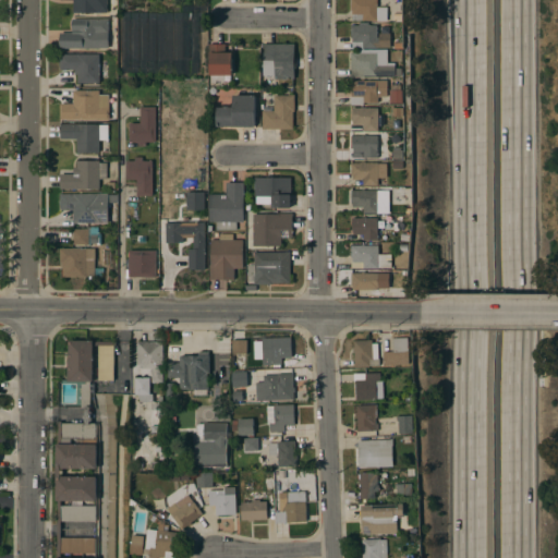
[(107,0),(107,13),(73,13),(73,0),(107,0)]
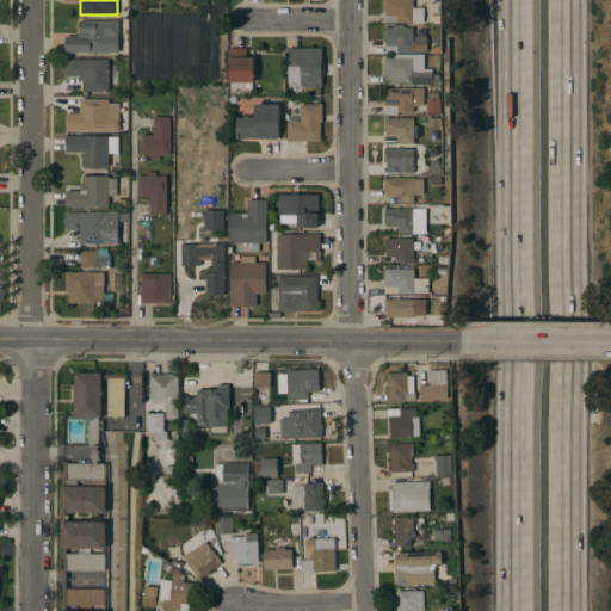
[(386,22),(386,12),(384,12),(384,0),(413,0),(413,7),(425,7),(425,23),(386,22)]
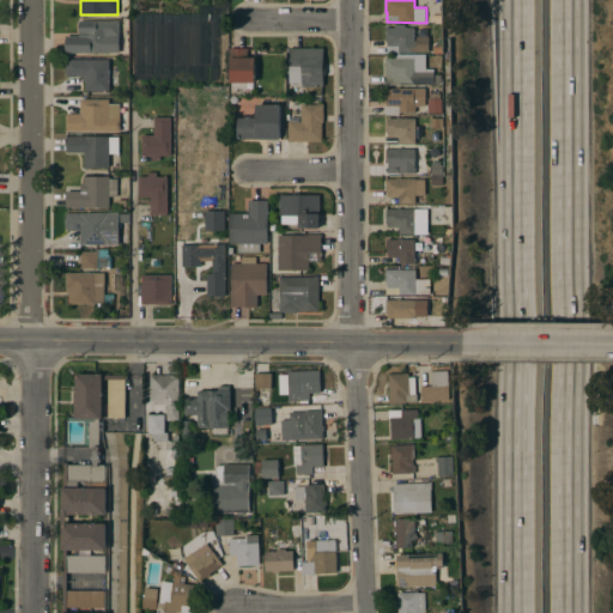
[(119,53),(66,53),(66,36),(79,36),(79,22),(119,22),(119,53)]
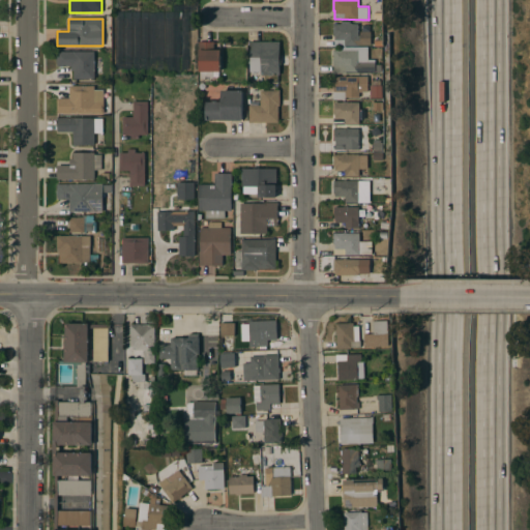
[(359,24),(359,31),(372,31),(372,45),(359,46),(346,46),(346,47),(334,47),(334,36),(333,36),(333,24),(359,24)]
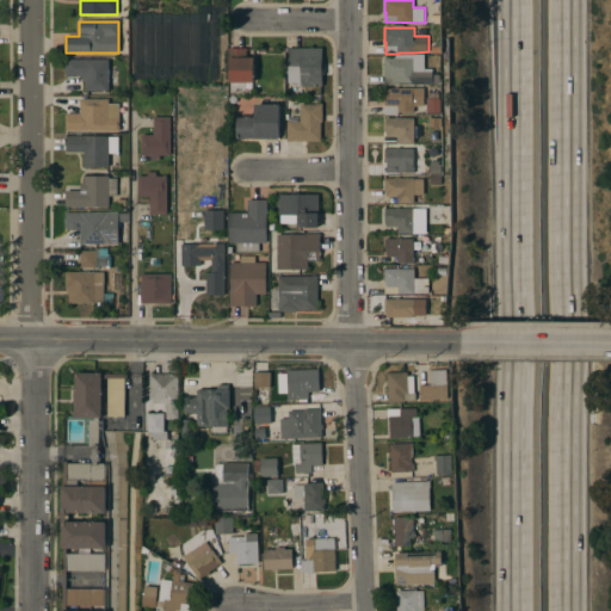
[(229,49),(247,48),(247,57),(253,57),(254,82),(245,82),(245,90),(230,91),(229,49)]
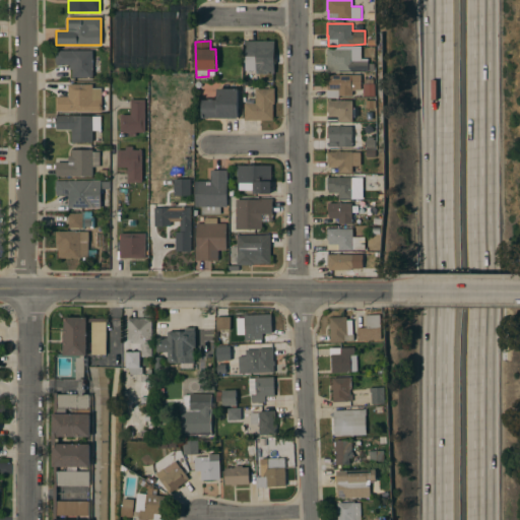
[(273,41),(274,56),(276,56),(276,64),(274,64),(274,73),(256,73),(256,70),(245,70),(245,41),(273,41)]
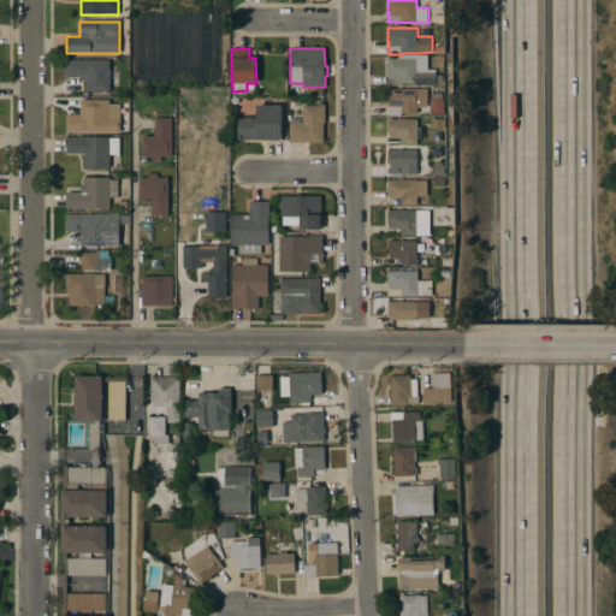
[(428,72),(418,72),(418,84),(402,84),(402,86),(388,86),(388,58),(396,58),(396,55),(428,55),(428,72)]
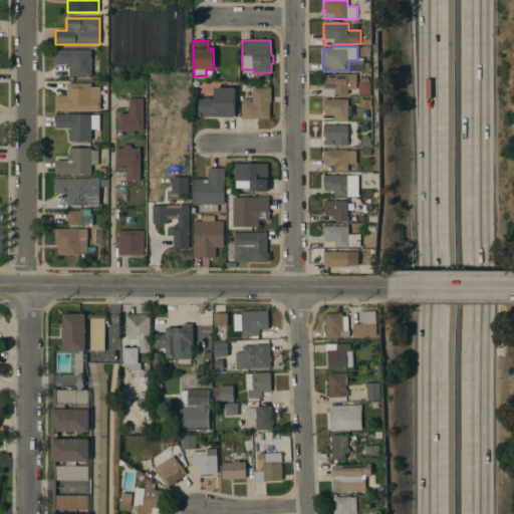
[(91,65),(98,65),(98,71),(93,71),(93,74),(91,74),(91,76),(71,76),(71,68),(69,68),(69,64),(55,64),(55,60),(54,60),(54,49),(91,50),(91,65)]
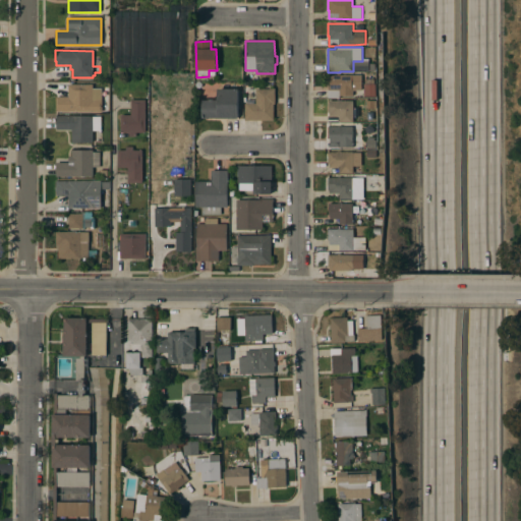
[(340,96),(340,98),(327,98),(327,91),(329,91),(328,75),(337,75),(337,74),(340,74),(340,75),(352,74),(352,90),(358,90),(358,96),(340,96)]
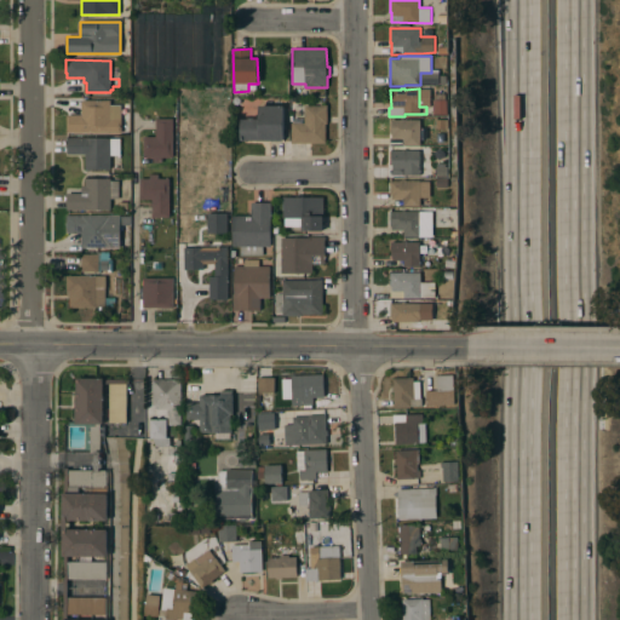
[(448,115),(434,115),(434,101),(448,99),(448,115)]
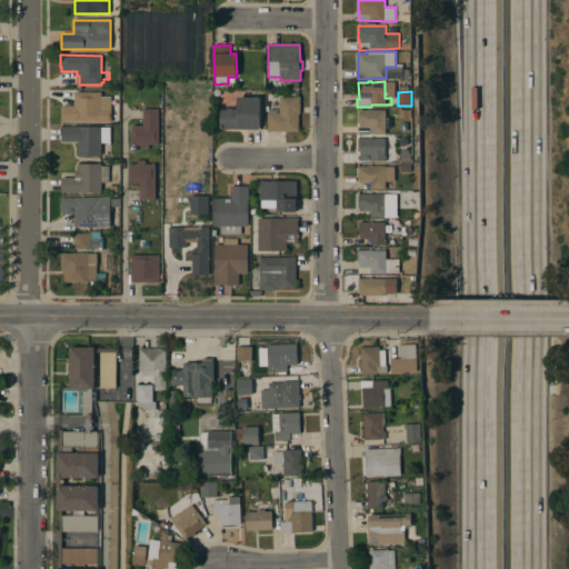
[(61,122),(61,106),(75,106),(75,92),(101,92),(101,97),(111,97),(111,122),(61,122)]
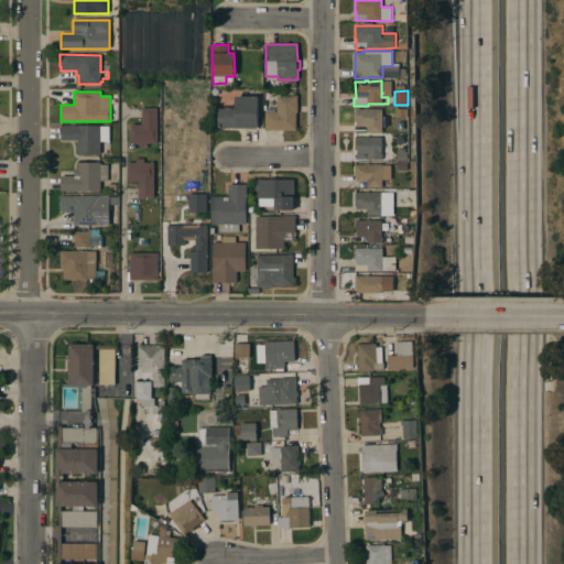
[(219,128),(219,108),(227,108),(227,107),(231,107),(231,108),(236,108),(236,96),(258,96),(258,128),(219,128)]
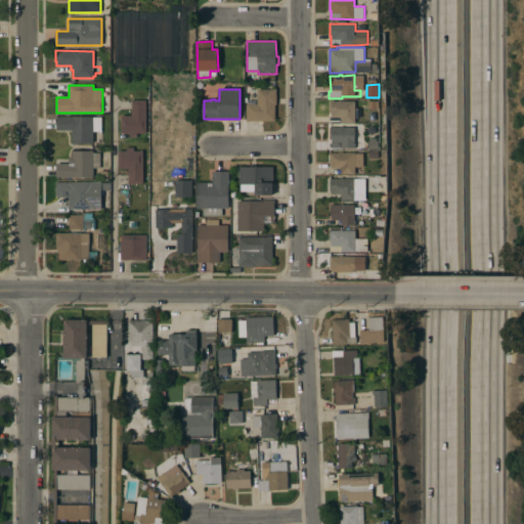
[(246,121),(246,117),(246,103),(257,103),(257,89),(271,89),(276,89),(276,105),(275,105),(275,122),(246,121)]
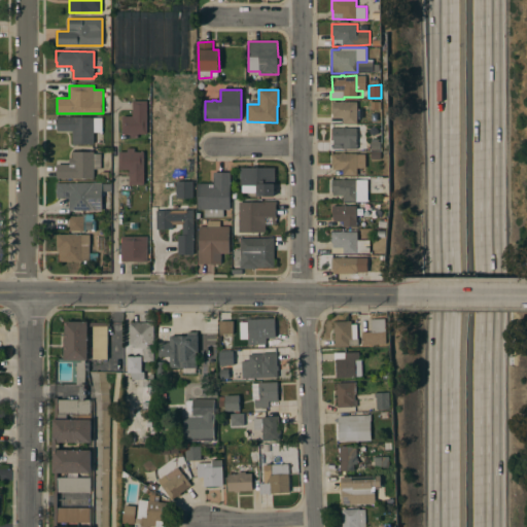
[(147,134),(137,134),(137,138),(130,138),(130,135),(121,134),(123,116),(132,116),(132,101),(147,101),(147,134)]
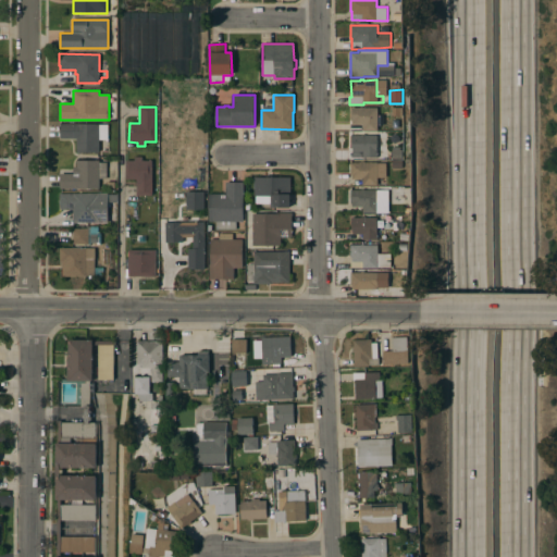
[(378,108),(378,123),(384,123),(384,130),(378,130),(378,131),(362,131),(362,124),(351,124),(351,121),(350,121),(350,108),(378,108)]
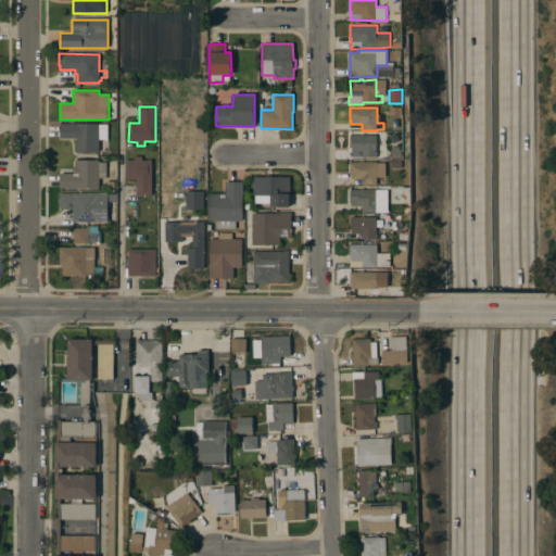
[(391,108),(399,108),(400,116),(391,116),(391,108)]
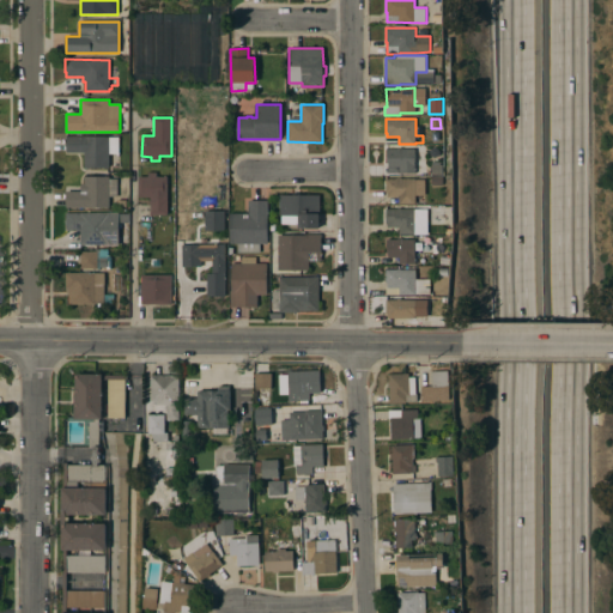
[(109,137),(109,138),(119,138),(119,155),(109,155),(109,168),(84,168),(84,152),(66,152),(66,137),(109,137)]
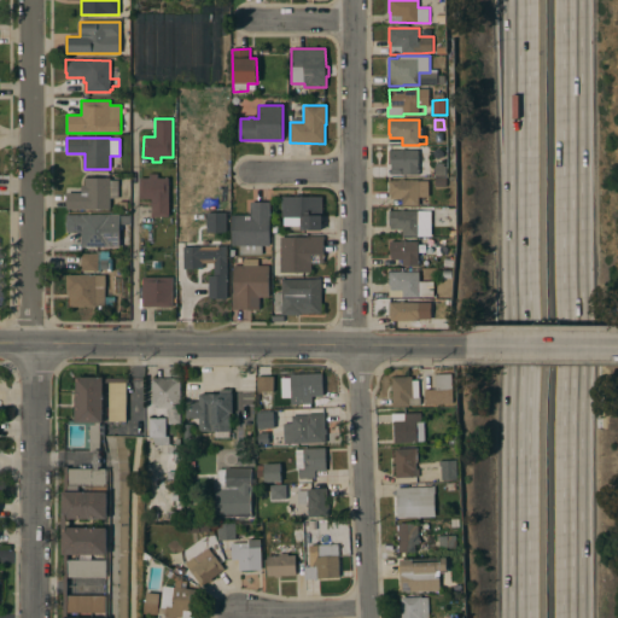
[(391,175),(391,164),(390,164),(390,150),(400,150),(400,149),(403,149),(403,151),(418,151),(418,168),(419,168),(419,175),(391,175)]
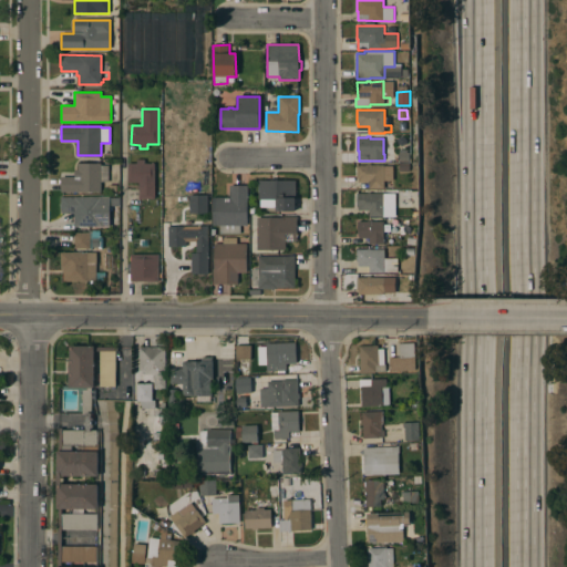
[(400,153),(410,153),(410,163),(400,163),(400,153)]
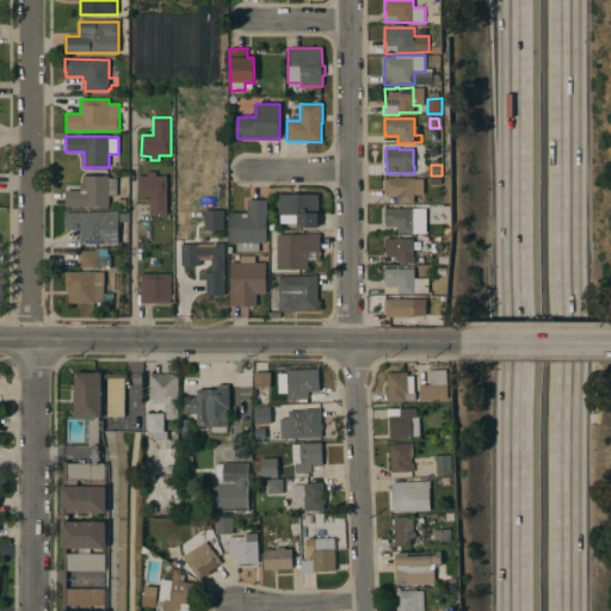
[(167,215),(150,215),(149,197),(137,197),(137,177),(147,177),(147,172),(155,172),(155,177),(167,177),(167,215)]
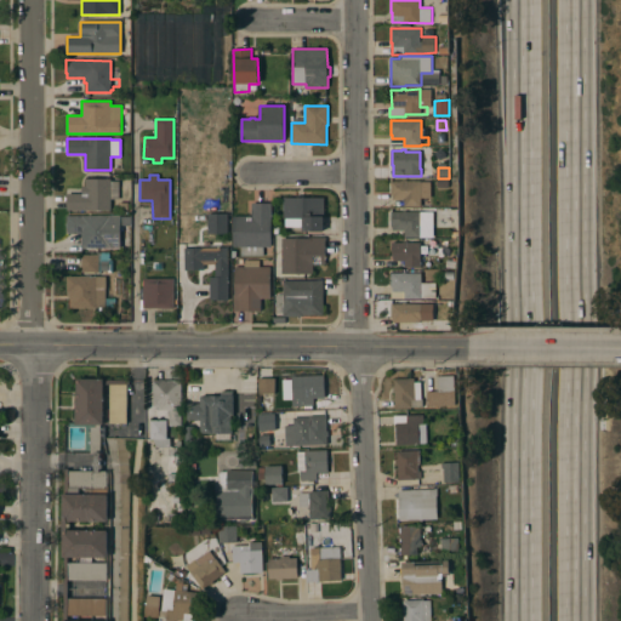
[(67,210),(67,193),(81,193),(81,186),(85,186),(85,178),(110,178),(110,181),(119,181),(119,199),(110,199),(110,210),(67,210)]
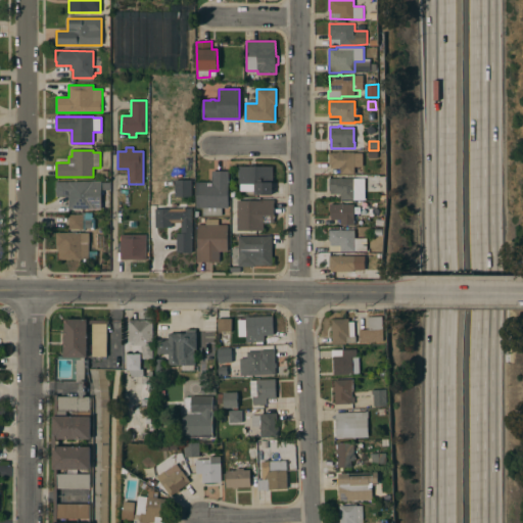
[(354,175),(340,175),(340,169),(330,169),(330,163),(329,163),(329,152),(338,152),(338,151),(341,151),(341,152),(354,153),(354,175)]
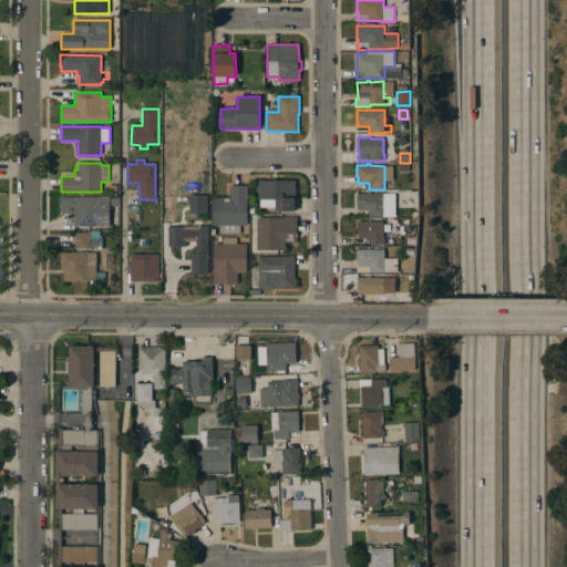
[(296,181),(296,212),(277,212),(277,207),(260,207),(260,199),(258,199),(258,181),(296,181)]
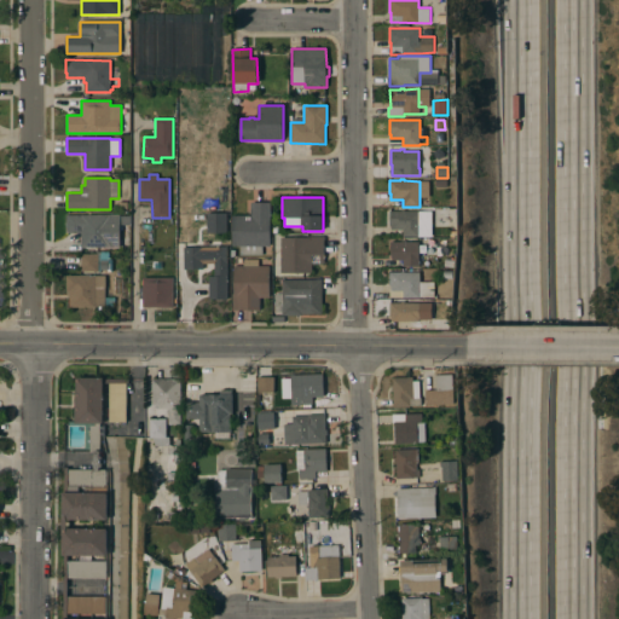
[(270,247),(262,247),(262,255),(241,255),(241,247),(232,247),(232,215),(250,215),(252,202),(271,203),(270,247)]
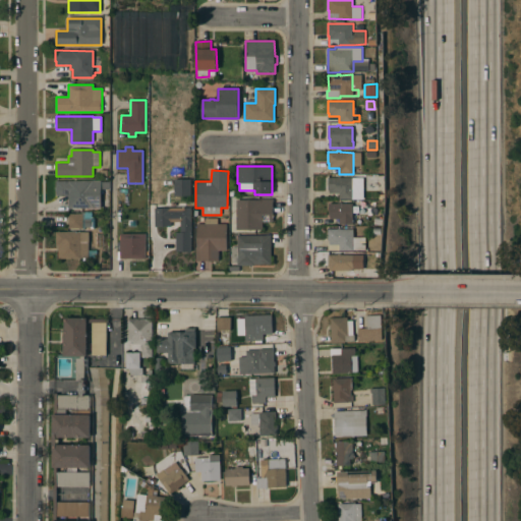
[(339,199),(339,193),(329,193),(329,189),(328,189),(328,178),(338,178),(338,177),(340,177),(340,178),(352,178),(363,178),(363,191),(353,191),(353,199),(339,199)]
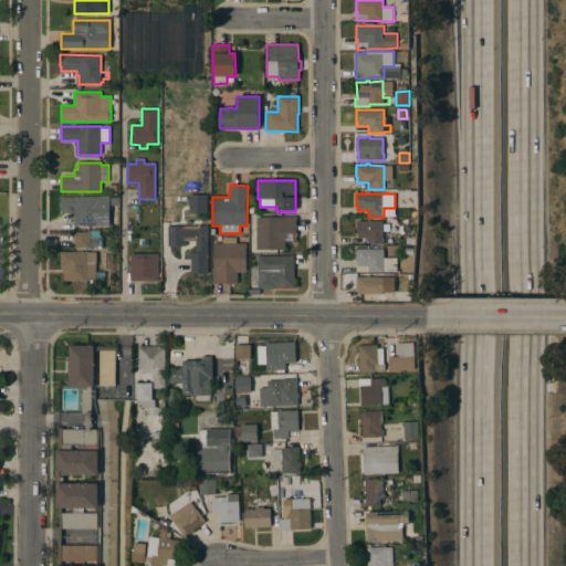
[(189,213),(189,195),(208,195),(207,213),(189,213)]
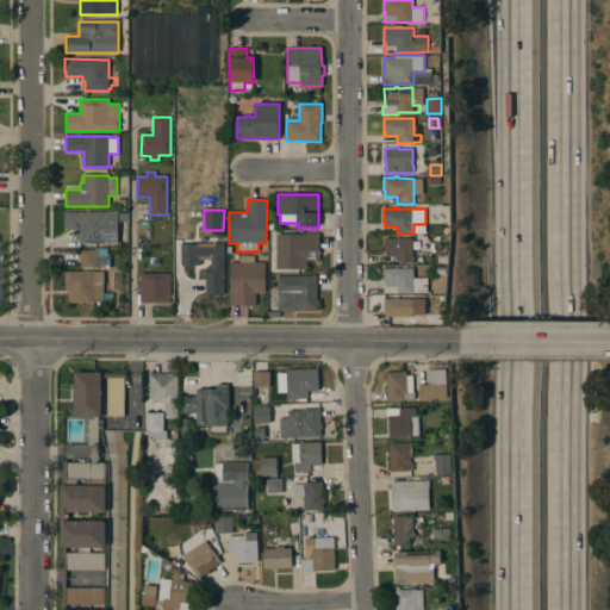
[(118,212),(118,243),(80,243),(80,229),(66,229),(66,212),(118,212)]
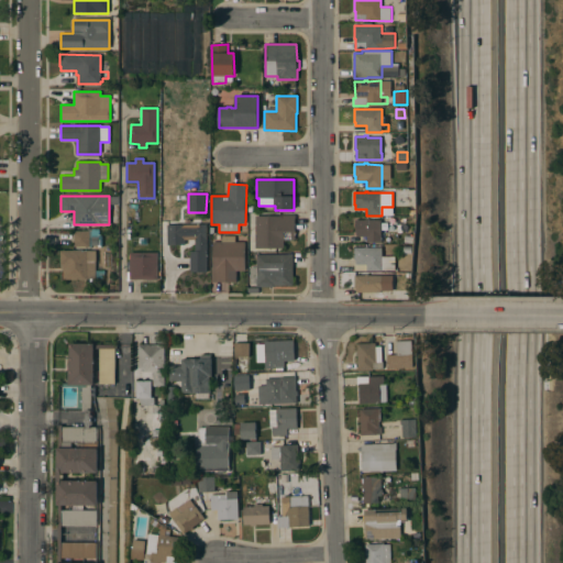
[(255,217),(282,216),(295,214),(295,240),(291,240),(291,232),(284,232),(284,249),(255,249),(255,217)]
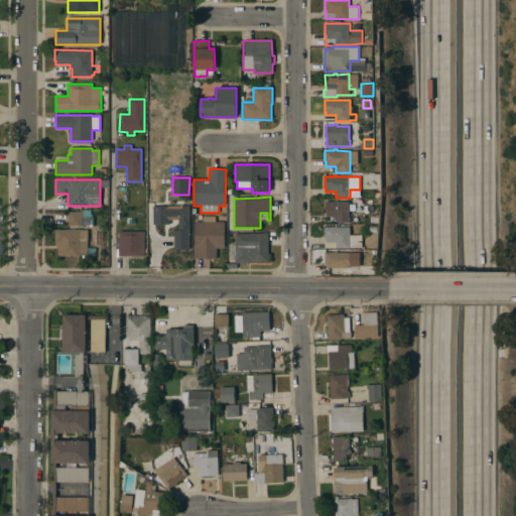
[(349,216),(350,216),(350,223),(336,223),(336,217),(327,217),(327,214),(326,214),(326,202),(334,202),(334,201),(337,201),(337,202),(349,202),(349,216)]
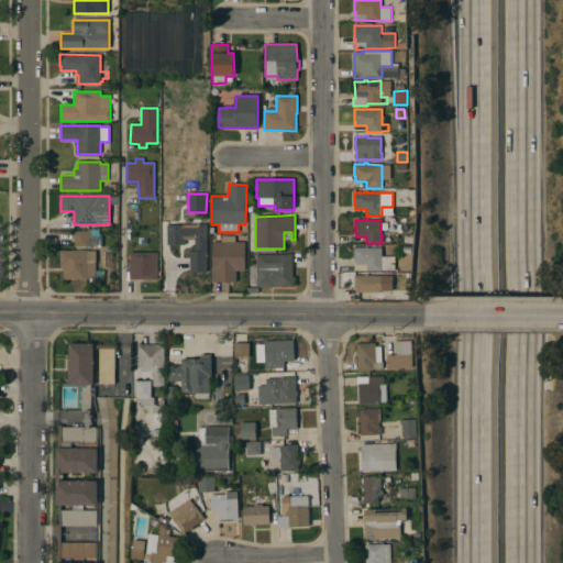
[(207,272),(190,272),(190,251),(195,251),(195,245),(167,245),(167,224),(192,224),(192,222),(201,222),(201,224),(207,224),(207,272)]
